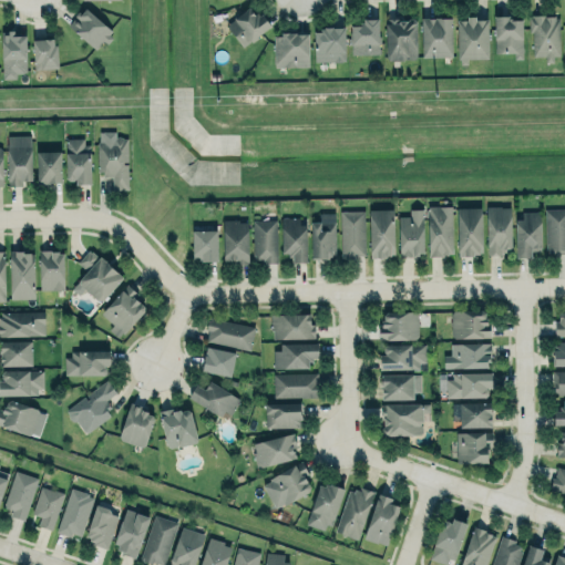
[(273,28),(264,16),(262,17),(258,13),(256,16),(250,9),(228,26),(245,48),(253,42),(254,43),(260,39),(258,38),(273,28)]
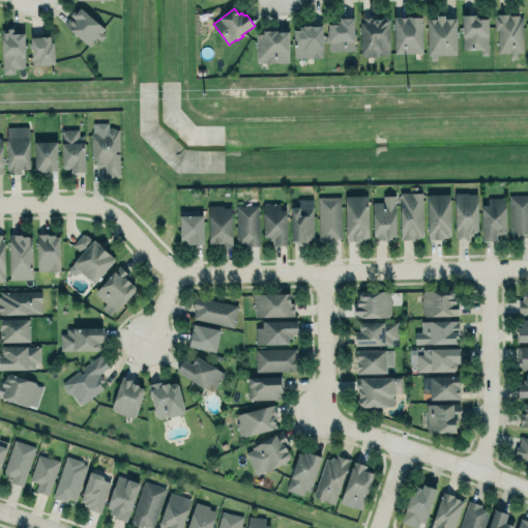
[(92,48),(98,39),(103,42),(108,36),(105,34),(107,30),(83,9),(79,13),(77,11),(72,16),(72,18),(66,25),(92,48)]
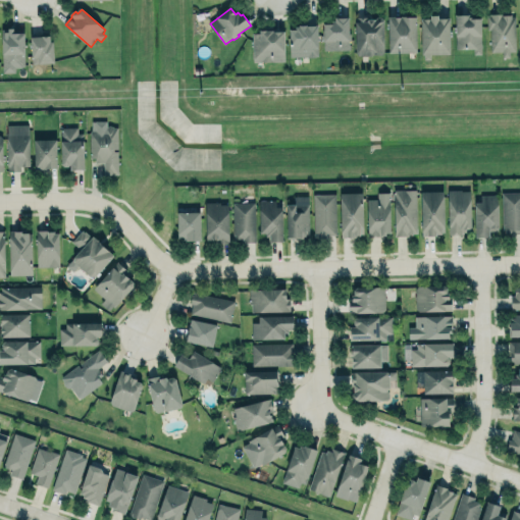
[(486,14),(490,14),(490,13),(504,13),(504,15),(513,14),(513,17),(517,17),(518,54),(512,54),(512,60),(503,60),(503,54),(491,54),(490,32),(487,32),(486,14)]
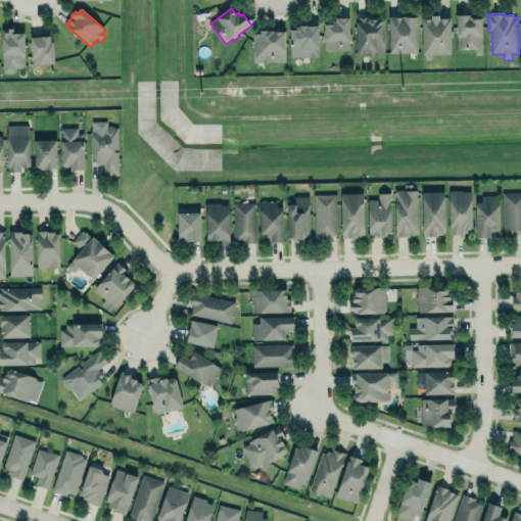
[(424,19),(433,19),(433,15),(440,14),(441,19),(452,18),(453,56),(433,55),(433,60),(426,60),(426,55),(425,37),(424,19)]
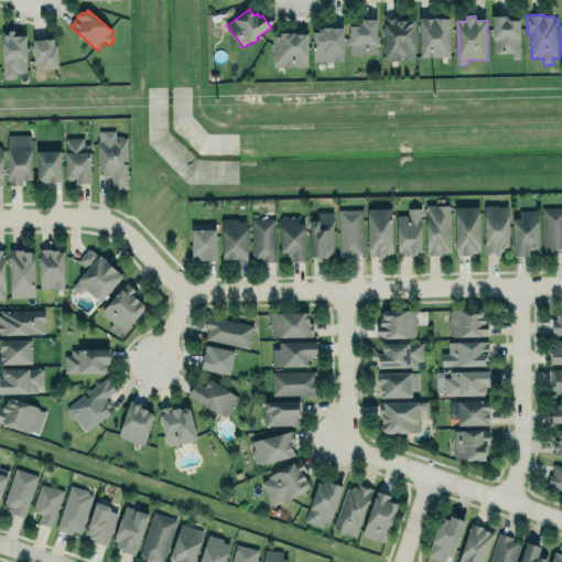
[(352,55),(378,54),(377,17),(363,17),(363,22),(350,23),(352,55)]
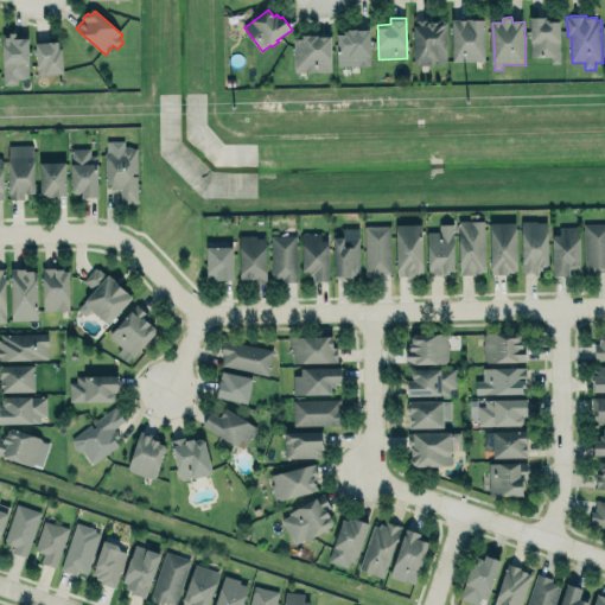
[(530,18),(547,18),(547,20),(552,20),(552,23),(561,23),(562,64),(552,65),(552,58),(532,59),(530,18)]
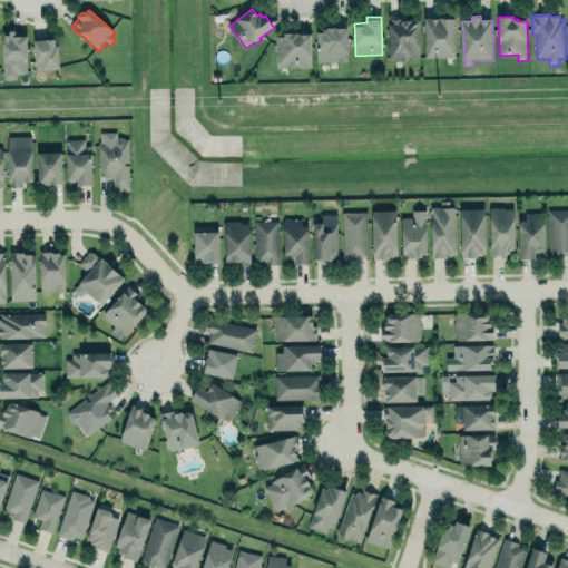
[(426,59),(457,59),(456,19),(426,20),(426,59)]
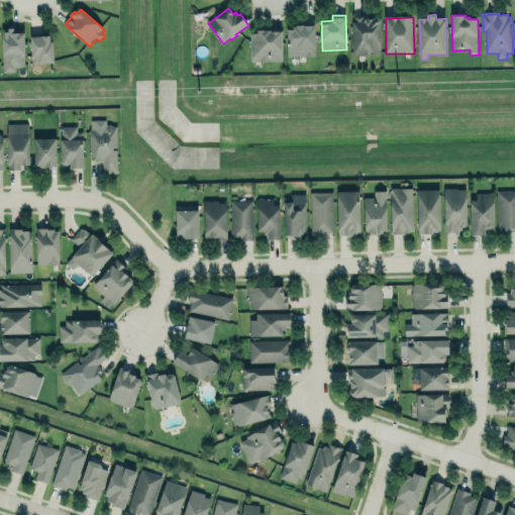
[(353,57),(381,56),(381,18),(352,19),(353,57)]
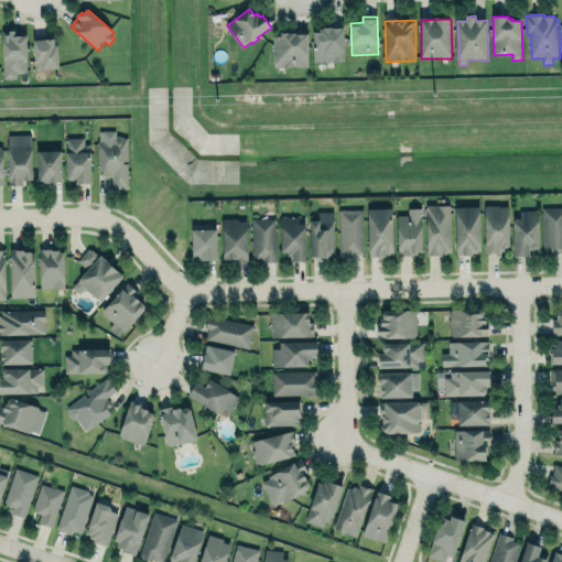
[(314,64),(345,63),(344,30),(313,30),(314,64)]
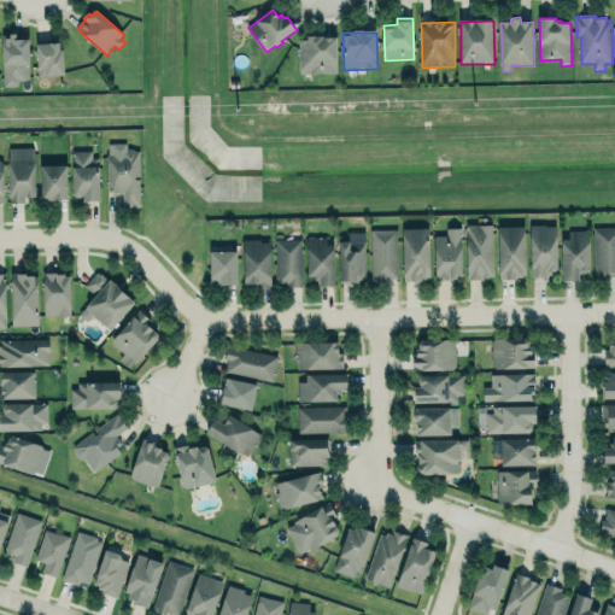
[(4,36),(11,35),(11,34),(17,34),(17,40),(30,40),(31,65),(30,65),(30,80),(29,80),(27,81),(19,81),(19,87),(5,87),(4,36)]
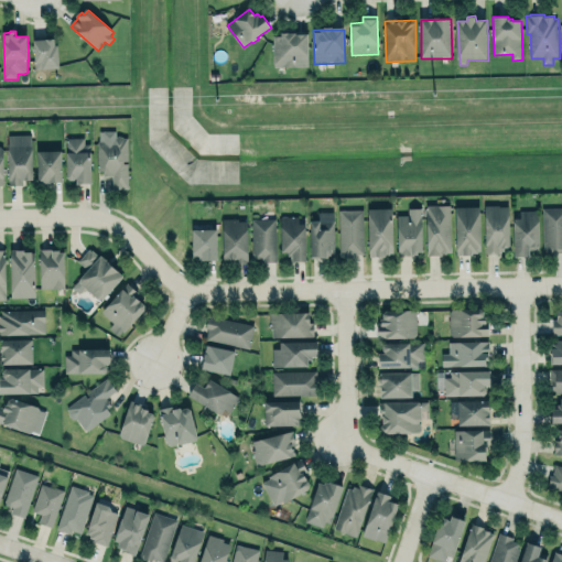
[(274,38),(276,68),(309,67),(307,34),(295,34),(295,33),(281,33),(281,38),(274,38)]
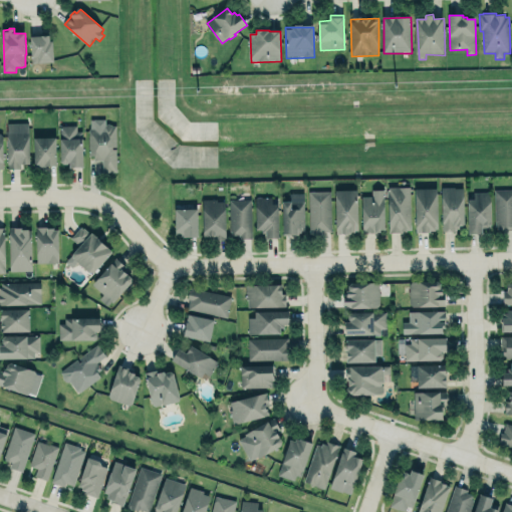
[(31,37),(50,36),(51,42),(53,42),(55,63),(33,64),(31,37)]
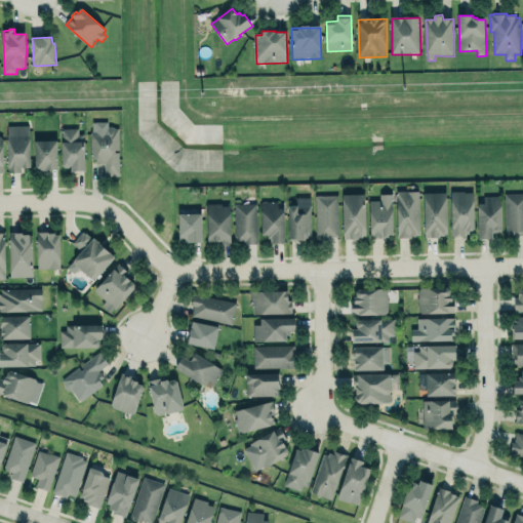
[(9,173),(8,127),(31,126),(32,168),(22,168),(23,173),(9,173)]
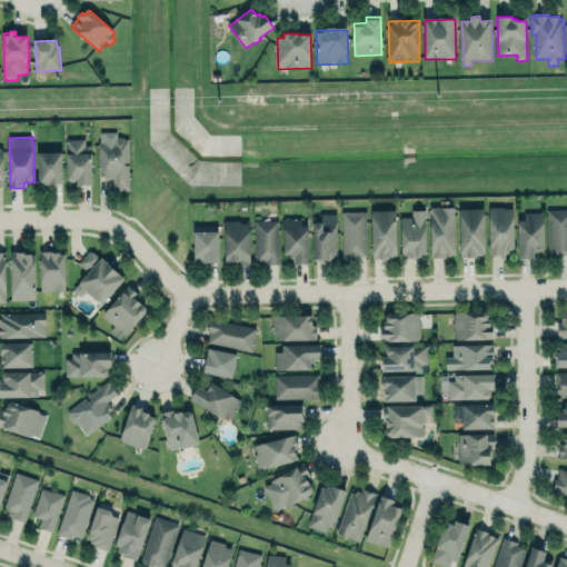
[(130,191),(130,140),(127,140),(119,139),(118,139),(117,141),(117,143),(101,143),(100,145),(100,173),(106,173),(106,178),(116,178),(116,191),(130,191)]
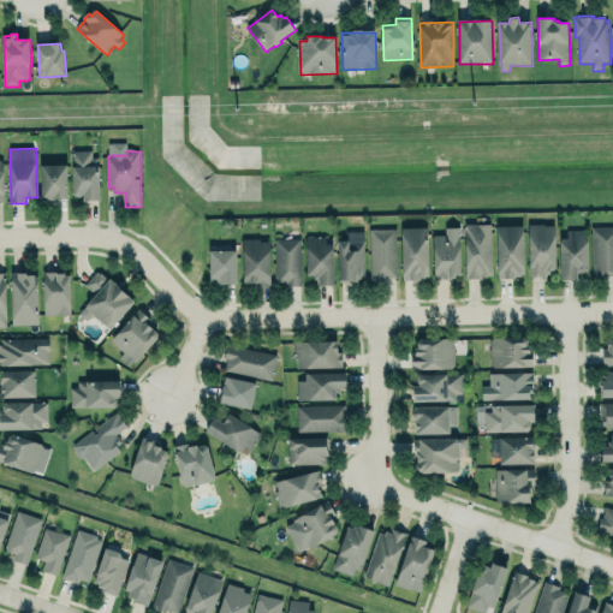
[(97,152),(72,153),(73,198),(84,198),(84,202),(99,202),(97,152)]
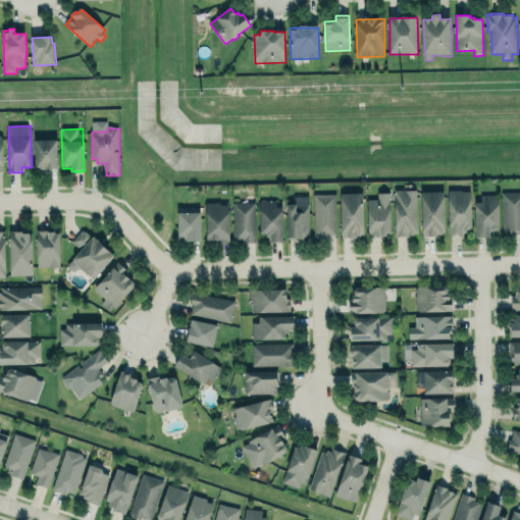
[(36,141),(58,140),(59,170),(36,170),(36,141)]
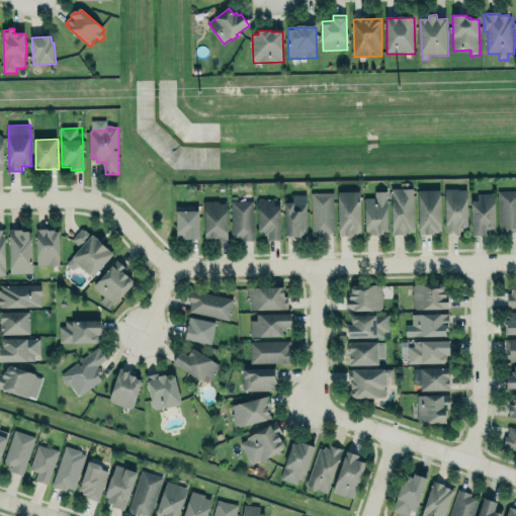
[(393,189),(403,189),(414,189),(415,233),(411,233),(411,234),(406,234),(406,235),(394,236),(393,189)]
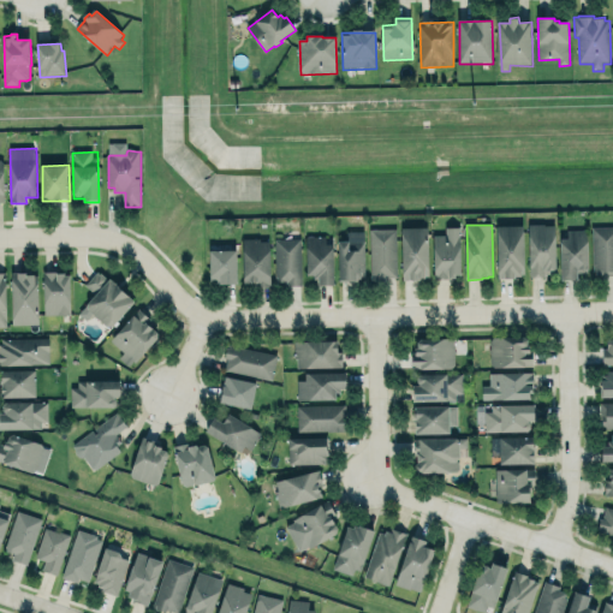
[(529,225),(546,225),(546,227),(555,226),(557,271),(552,271),(553,275),(546,275),(546,278),(531,278),(529,225)]
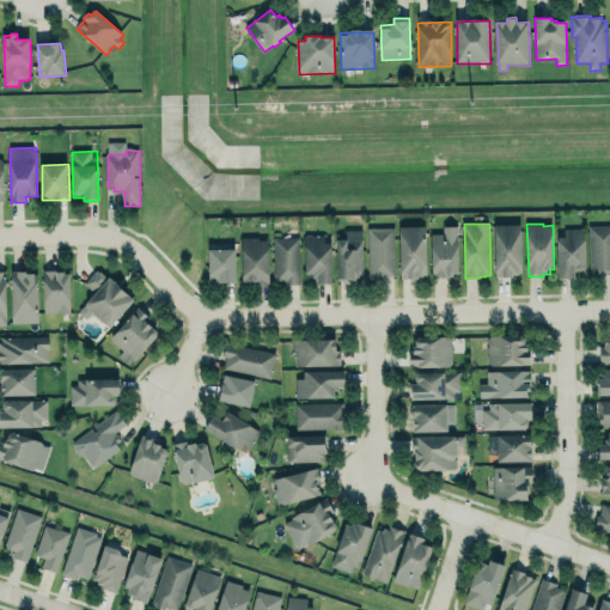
[(495,279),(513,278),(513,276),(519,276),(519,274),(523,274),(522,226),(495,226),(495,279)]
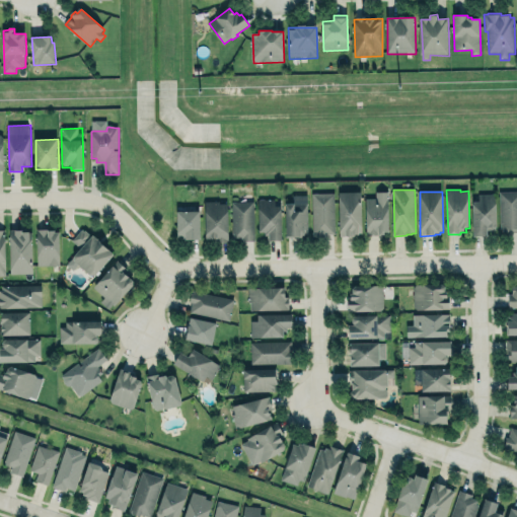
[(516,192),(500,193),(500,233),(516,233),(516,192)]
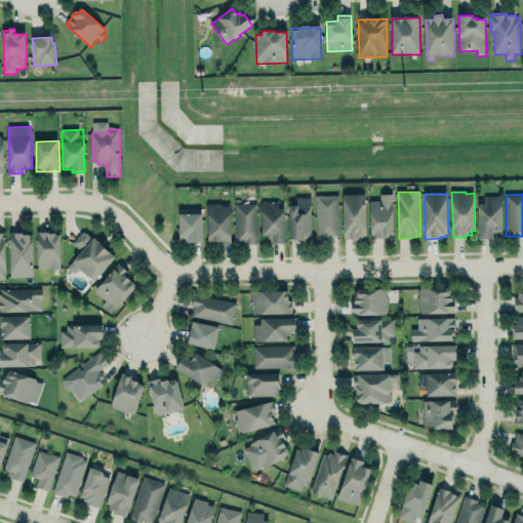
[(344,240),(360,240),(360,238),(363,238),(363,236),(366,236),(366,195),(344,195),(344,240)]
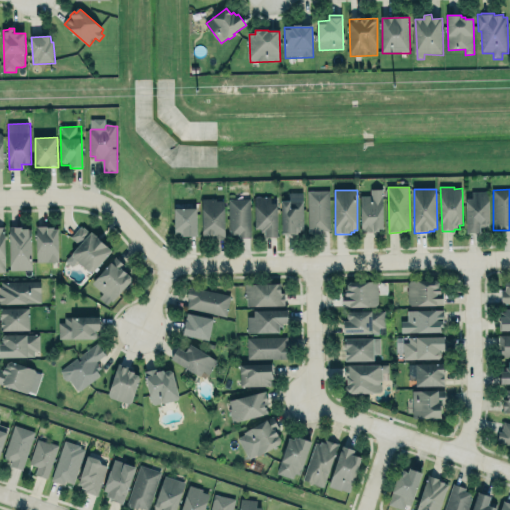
[(383,190),(371,191),(371,197),(361,197),(361,232),(384,232),(383,190)]
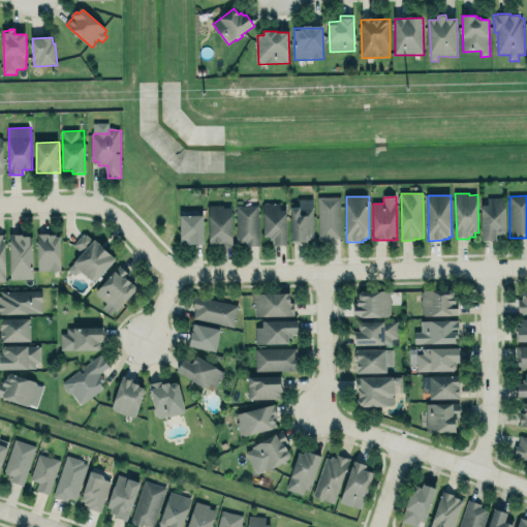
[(319,197),(319,243),(332,243),(332,240),(342,240),(341,197),(319,197)]
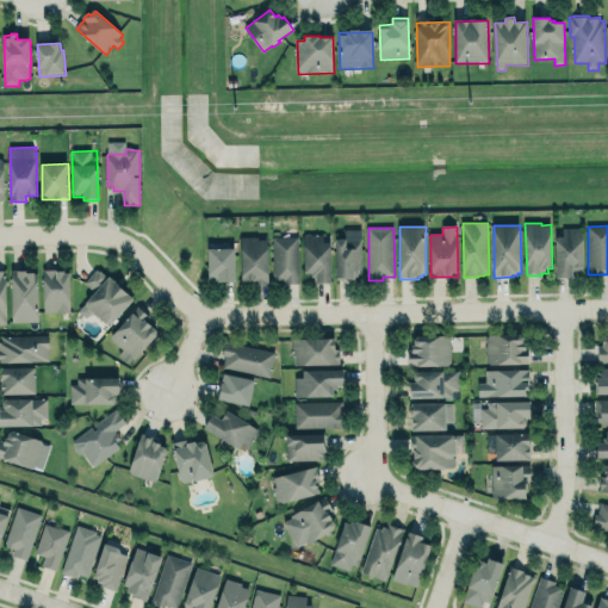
[(574,272),(583,272),(584,230),(558,230),(557,279),(574,279),(574,272)]
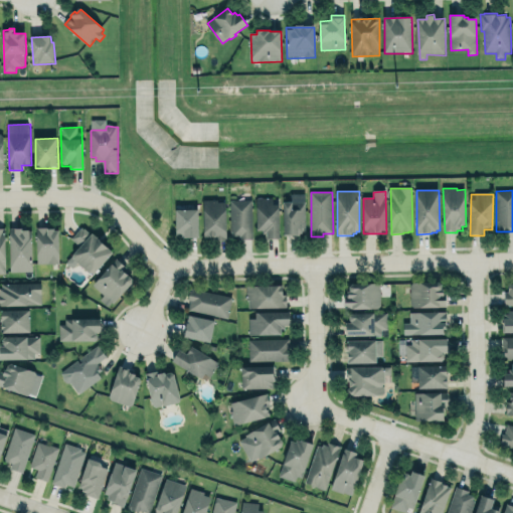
[(283,203),(284,236),(306,235),(305,195),(291,195),(291,203),(283,203)]
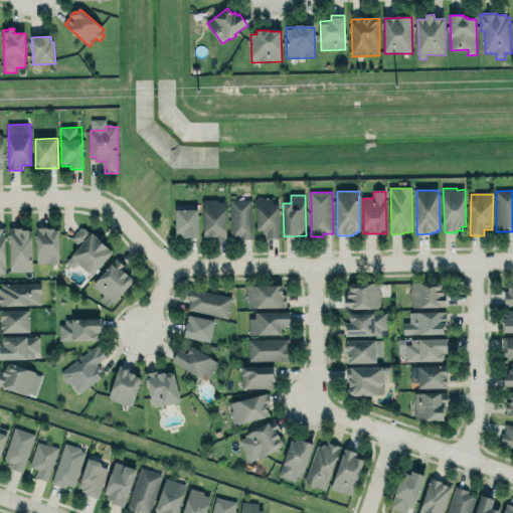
[(230,237),(250,236),(249,197),(241,197),(240,200),(229,200),(230,237)]
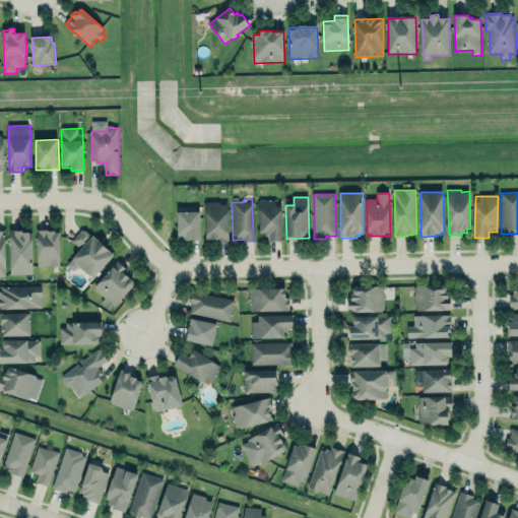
[(259,200),(275,200),(275,206),(282,206),(282,242),(270,242),(270,237),(266,237),(266,233),(259,233),(259,200)]
